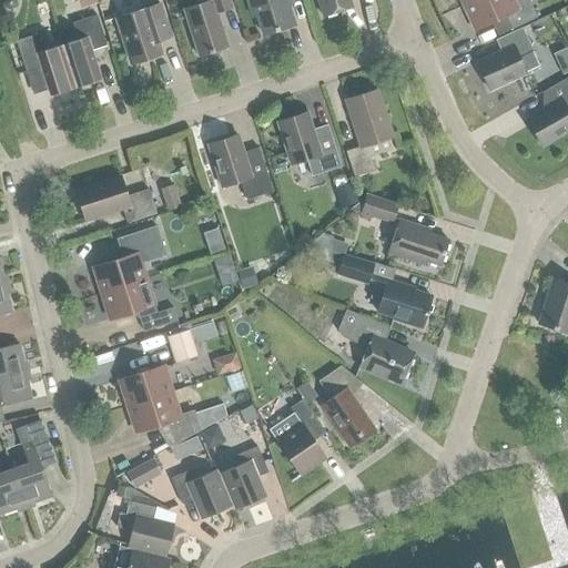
[(16,4),(14,0),(3,0),(2,2),(4,8),(9,10),(13,9),(16,4)]
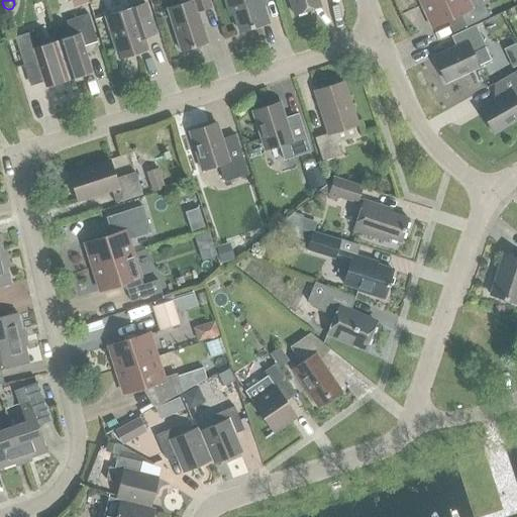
[(127,0),(130,8),(105,16),(119,59),(145,50),(141,39),(154,34),(142,0),(127,0)]
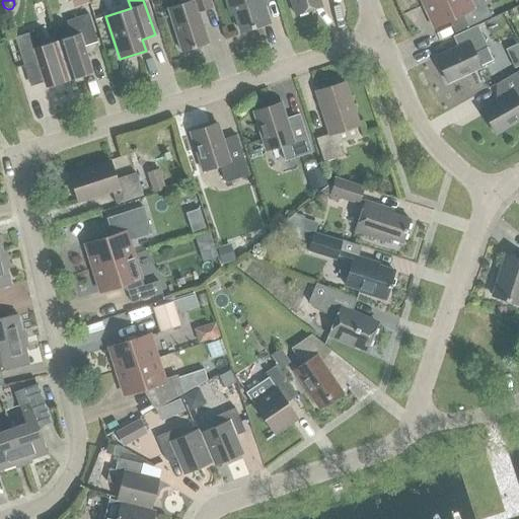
[(211,7),(208,0),(191,0),(192,1),(166,8),(180,51),(207,43),(197,11),(211,7)]
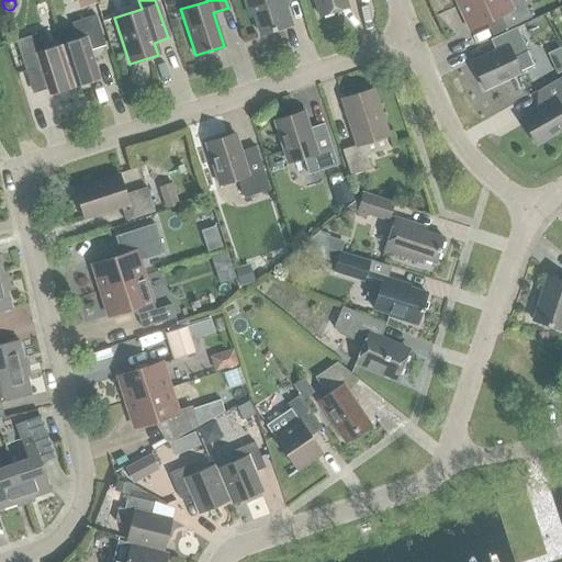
[(243,0),(249,17),(254,15),(259,35),(291,24),(282,0),(243,0)]
